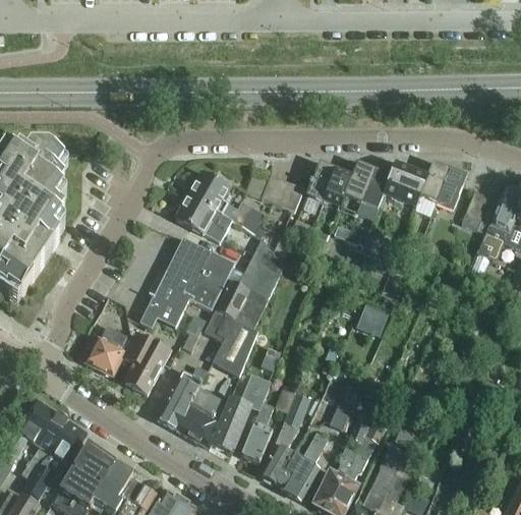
[(60,239),(52,234),(62,220),(58,218),(64,209),(54,202),(63,189),(57,186),(64,176),(56,170),(64,158),(48,147),(31,148),(24,156),(19,152),(15,157),(6,151),(0,151),(0,286),(6,290),(8,288),(21,297),(60,239)]
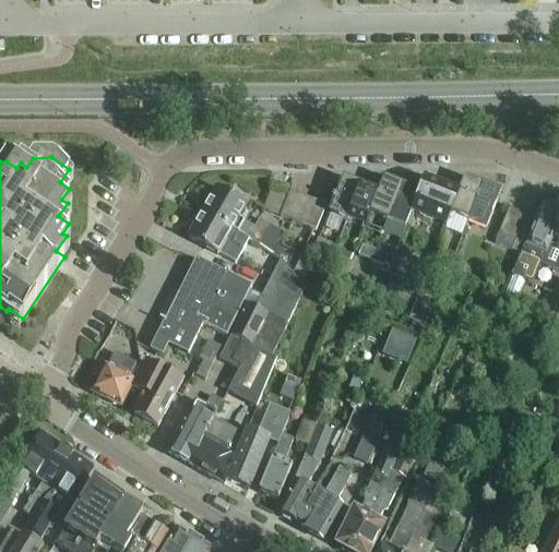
[(329,211),(346,217),(361,180),(343,172),(329,211)]
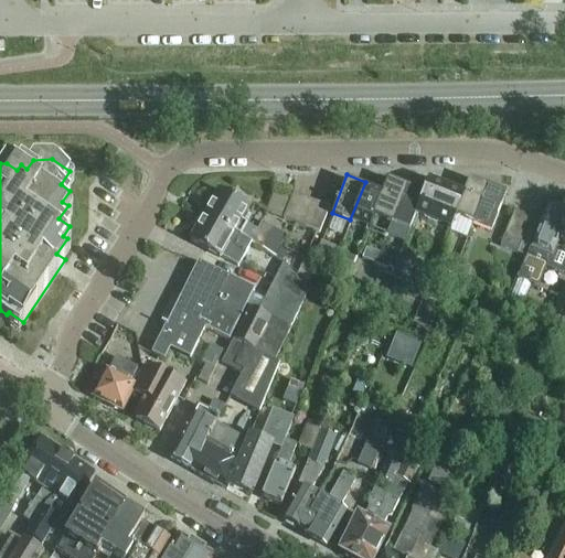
[(428,174),(423,189),(425,190),(415,213),(417,213),(451,227),(457,214),(456,213),(466,190),(465,189),(428,174)]
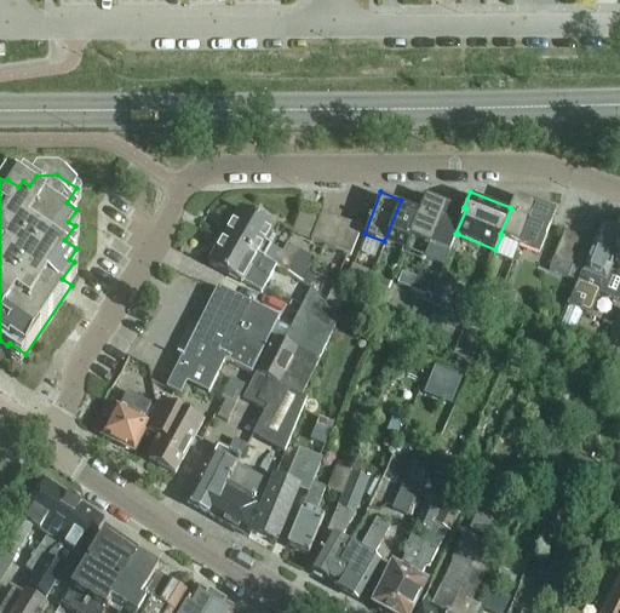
[(411,234),(412,235),(430,242),(447,201),(425,193),(419,207),(422,207),(411,234)]
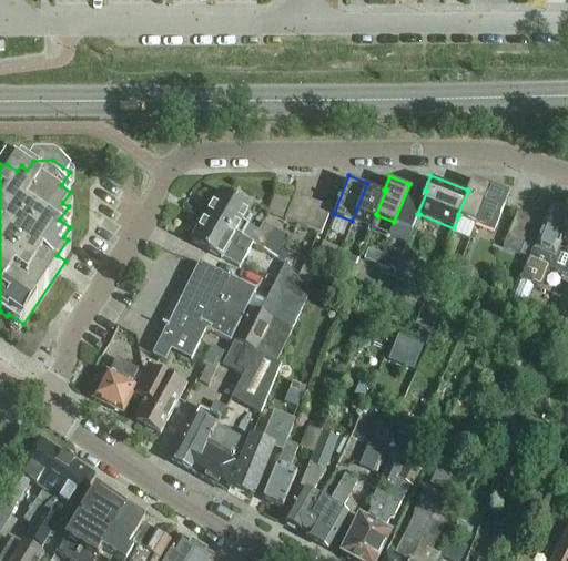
[(473,176),(467,190),(468,191),(458,214),(459,215),(476,221),(492,183),(473,176)]
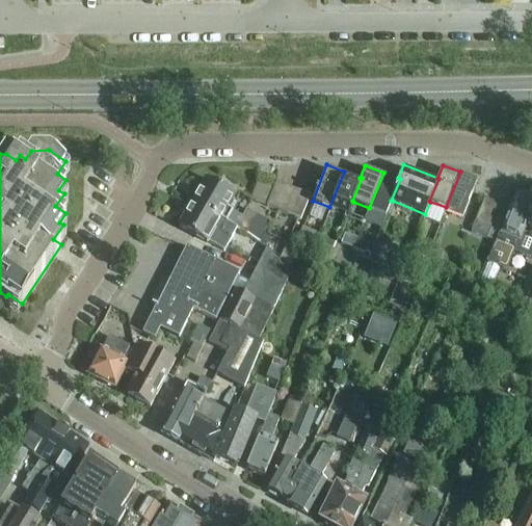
[(348,215),(353,202),(352,201),(362,178),(360,178),(344,172),(329,207),(348,215)]
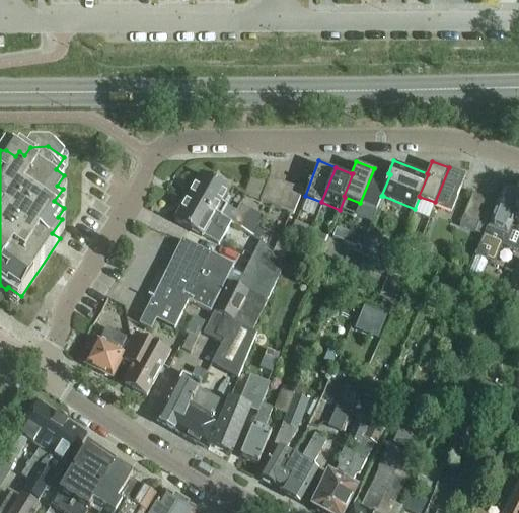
[(465,174),(449,167),(435,202),(451,209),(465,174)]
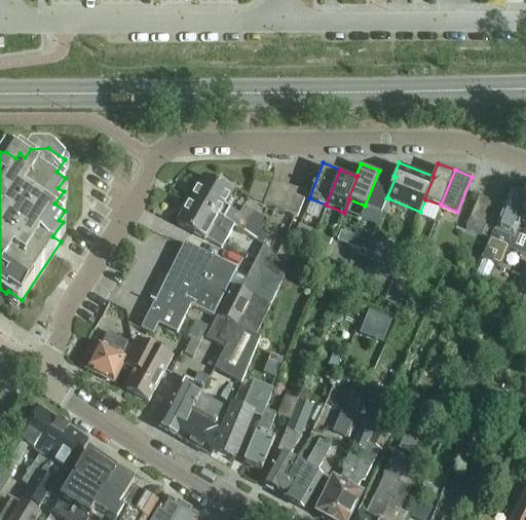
[(379,171),(365,206),(382,213),(388,198),(386,198),(396,177),(393,176),(379,171)]
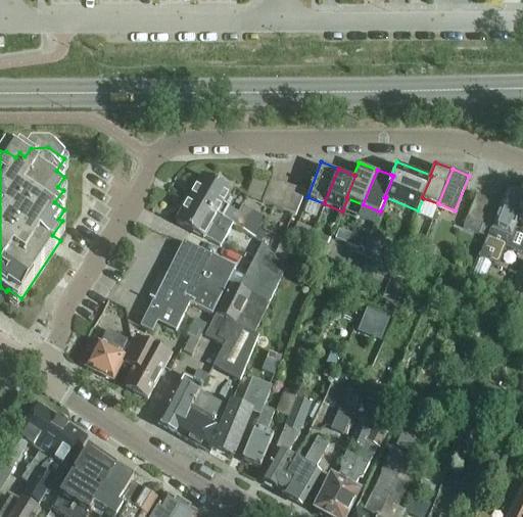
[(203,172),(189,196),(234,221),(233,221),(243,227),(253,208),(243,202),(239,209),(223,200),(231,187),(203,172)]
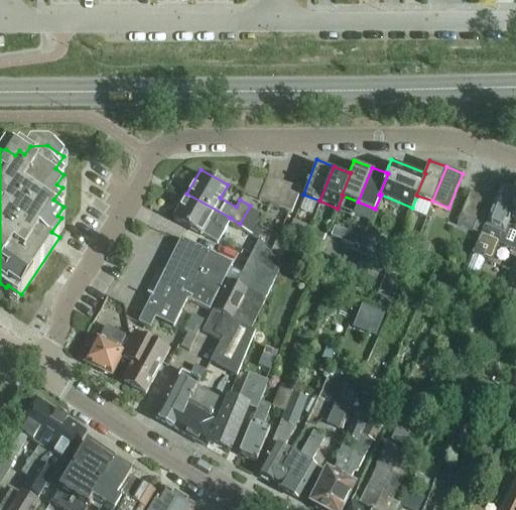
[(260,197),(269,201),(279,175),(269,171),(260,197)]
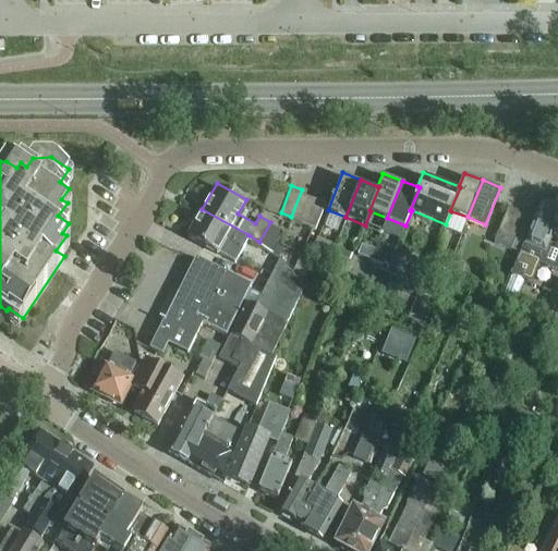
[(291,217),(304,221),(314,195),(302,190),(291,217)]
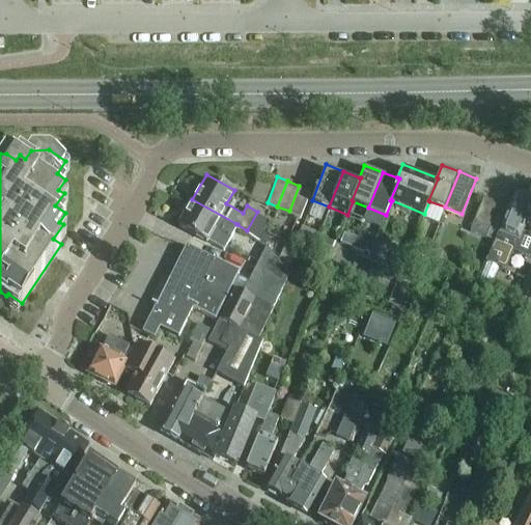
[(299,186),(289,211),(300,215),(311,190),(299,186)]
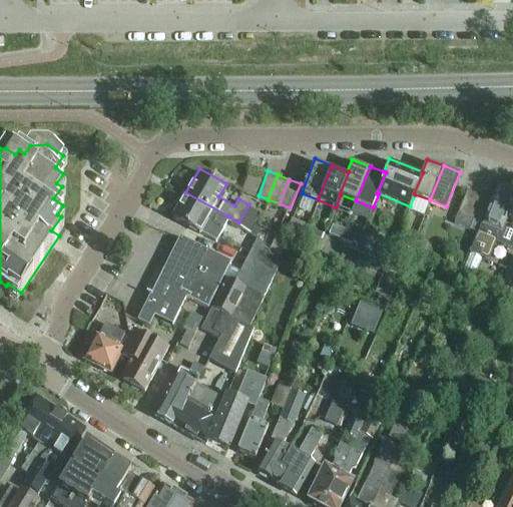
[(471,247),(488,255),(495,237),(511,243),(512,237),(512,224),(504,221),(512,199),(512,188),(497,182),(471,247)]
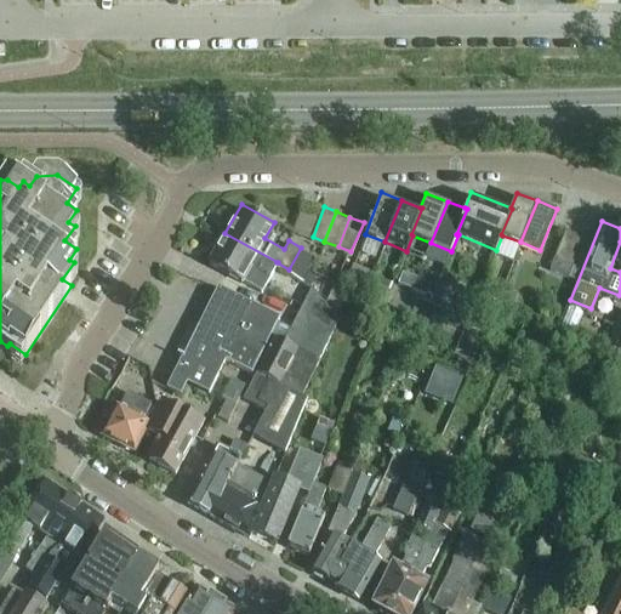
[(568,261),(580,232),(565,227),(550,267),(569,274),(573,263),(568,261)]
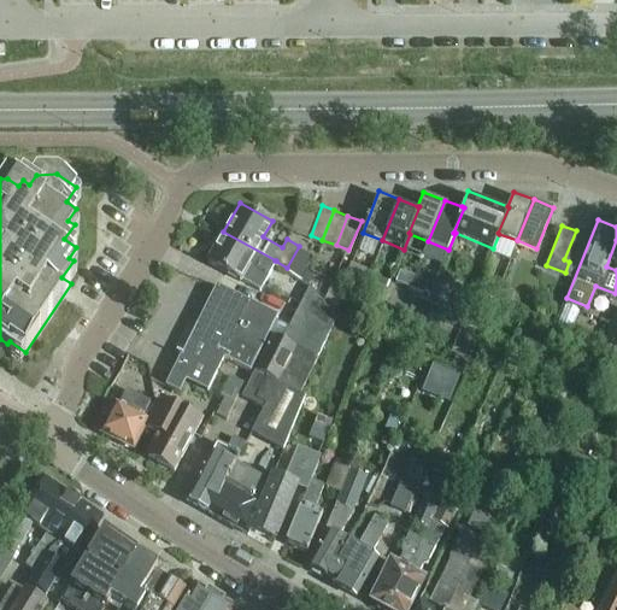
[(589,236),(576,230),(564,259),(569,262),(577,264),(589,236)]
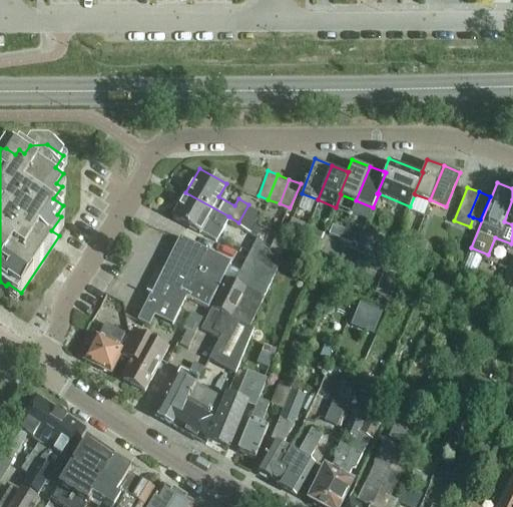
[(229,216),(185,192),(172,214),(199,230),(200,228),(216,238),(228,216),(229,216)]
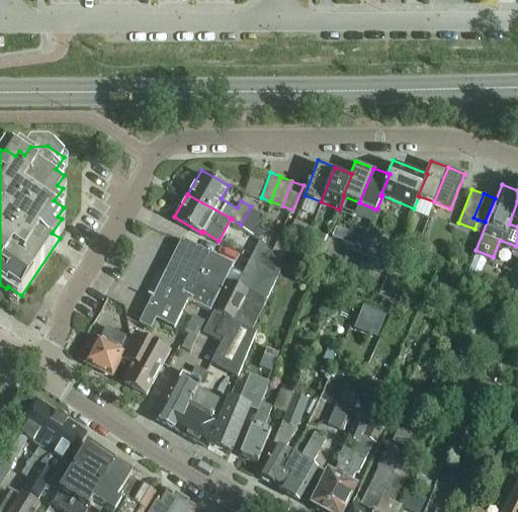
[(289,231),(308,237),(311,227),(293,221),(289,231)]
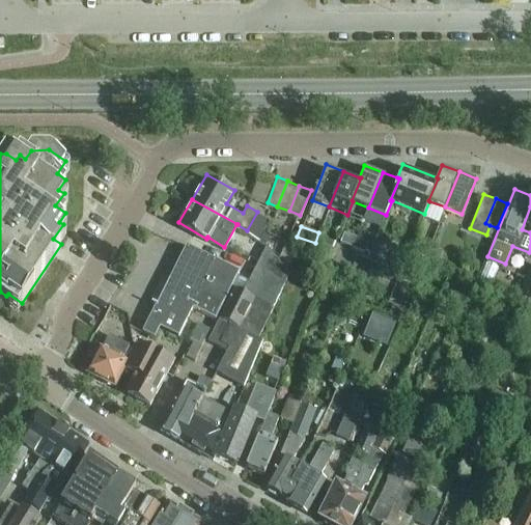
[(340,240),(353,245),(356,235),(344,229),(340,240)]
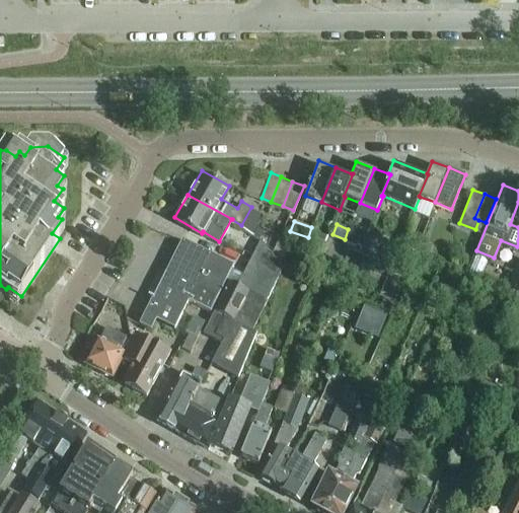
[(311,227),(308,237),(319,241),(323,231),(311,227)]
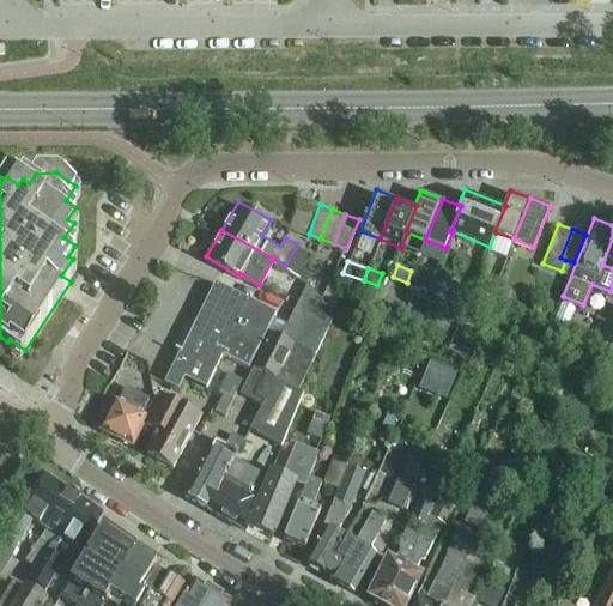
[(411,271),(407,283),(420,288),(425,276),(411,271)]
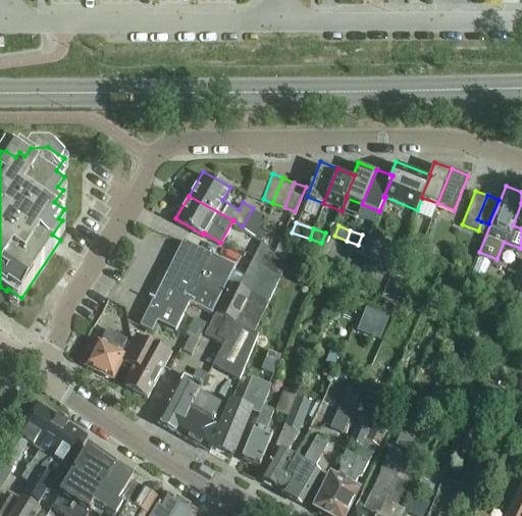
[(363,247),(378,252),(382,241),(367,235),(363,247)]
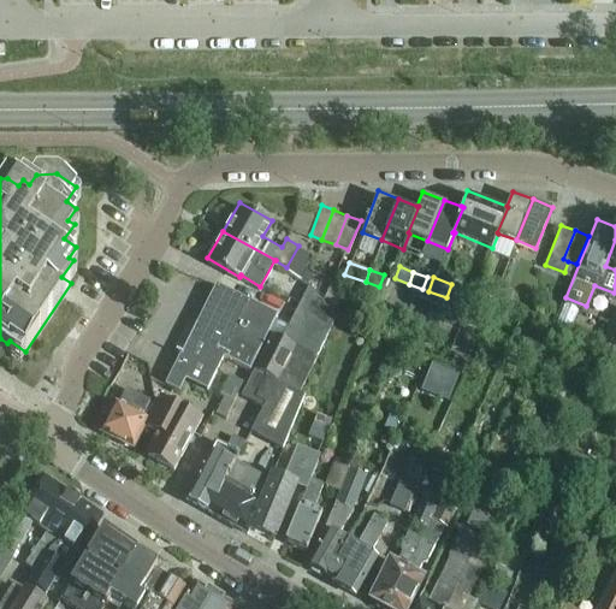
[(250,368),(278,312),(218,282),(191,332),(187,330),(177,350),(181,352),(166,382),(179,388),(185,376),(207,386),(224,354),(250,368)]
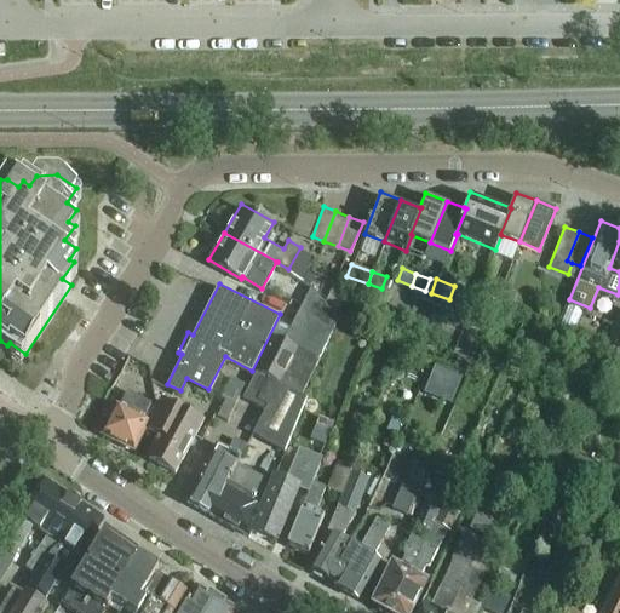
[(257,368),(279,379),(300,390),(336,321),(339,314),(310,286),(283,338),(274,333),(257,368)]
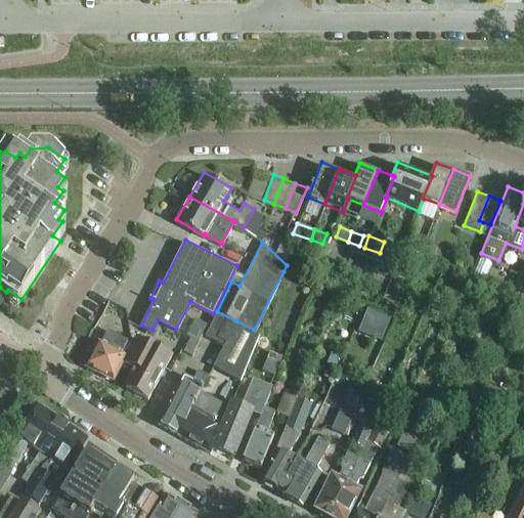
[(387,243),(383,255),(397,261),(402,249),(387,243)]
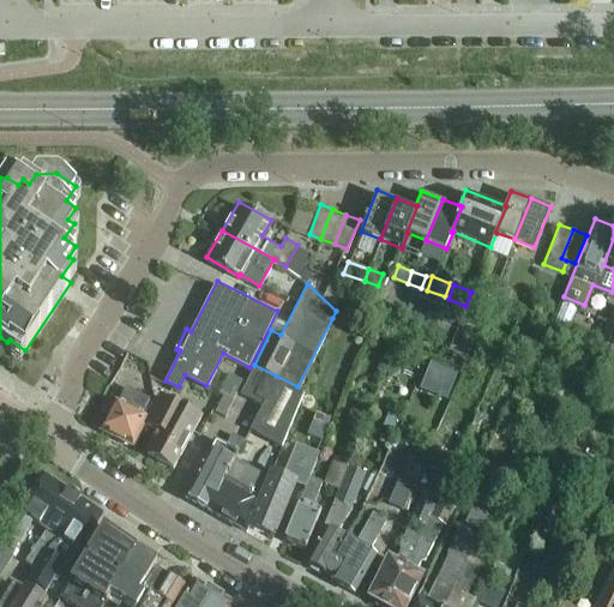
[(336,311),(332,318),(341,322),(345,312),(338,307),(336,311)]
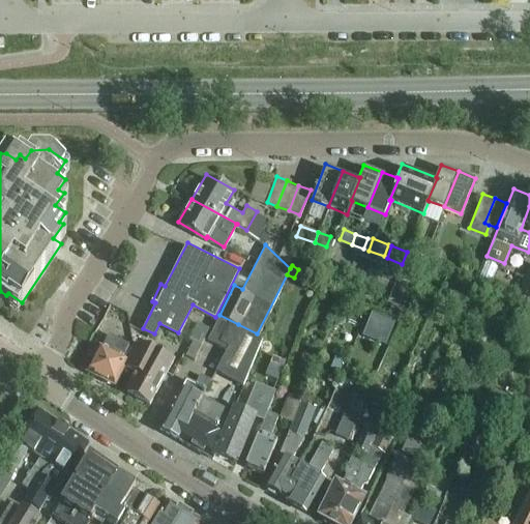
[(529,266),(519,293),(529,297),(529,266)]
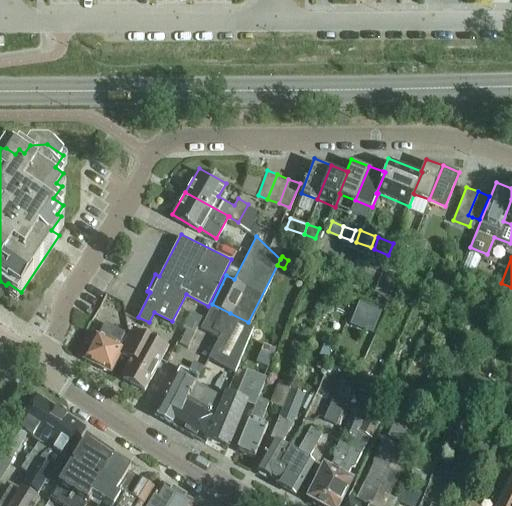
[(373,301),(385,306),(390,294),(377,289),(373,301)]
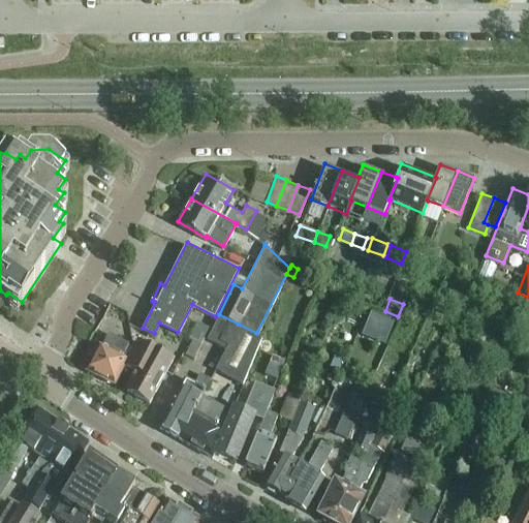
[(208,336),(226,346),(238,324),(219,314),(208,336)]
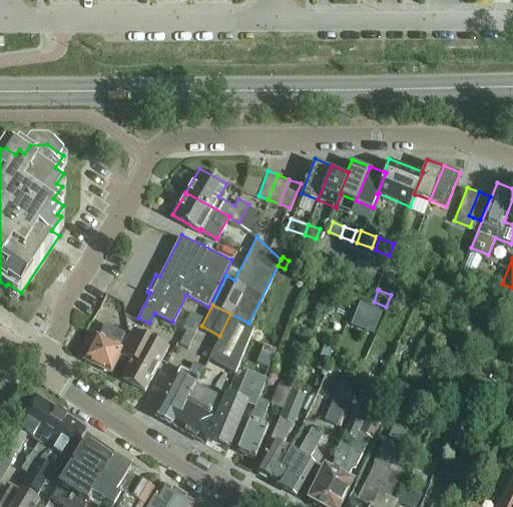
[(230,314),(219,336),(208,357),(234,371),(253,326),(248,323),(230,314)]
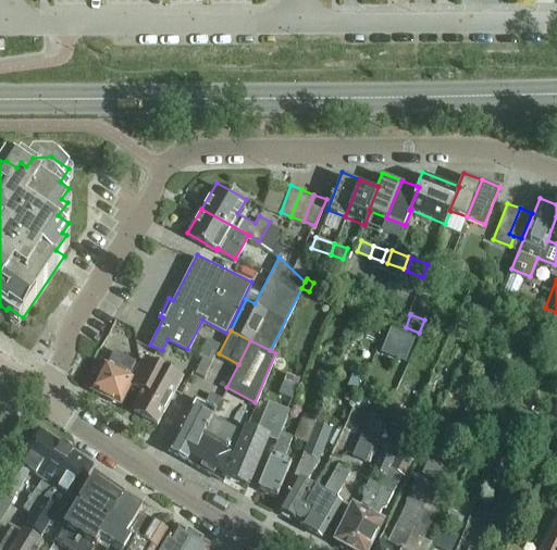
[(93,387),(96,389),(99,392),(103,392),(110,396),(112,399),(115,399),(121,401),(136,371),(132,369),(136,359),(115,348),(108,363),(106,362),(93,387)]
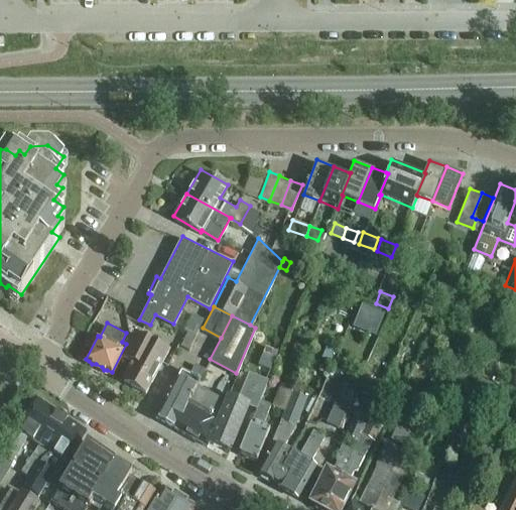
[(124,378),(146,390),(168,348),(134,330),(121,354),(122,355),(122,354),(133,360),(124,378)]
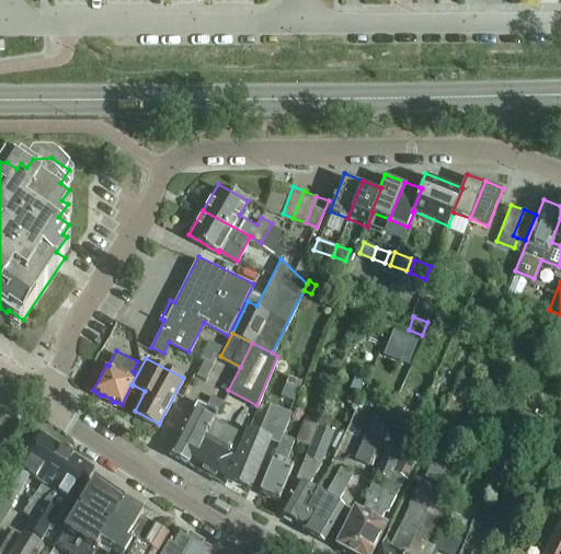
[(196,373),(205,378),(213,364),(204,358),(196,373)]
